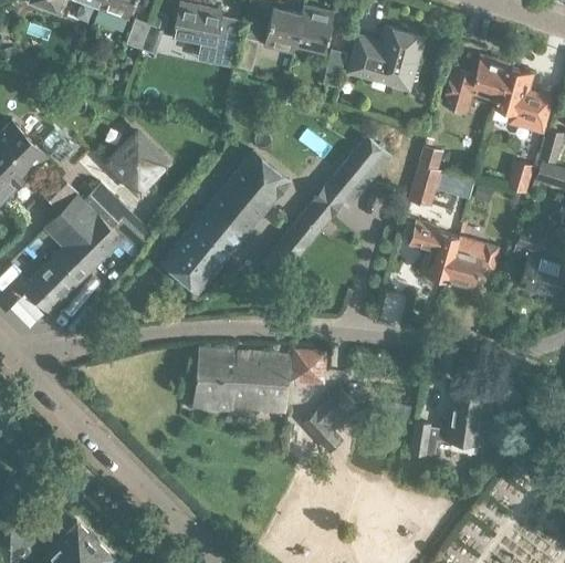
[(71,0),(98,10),(103,1),(102,0),(29,0),(28,6),(58,16),(62,0),(71,0)]
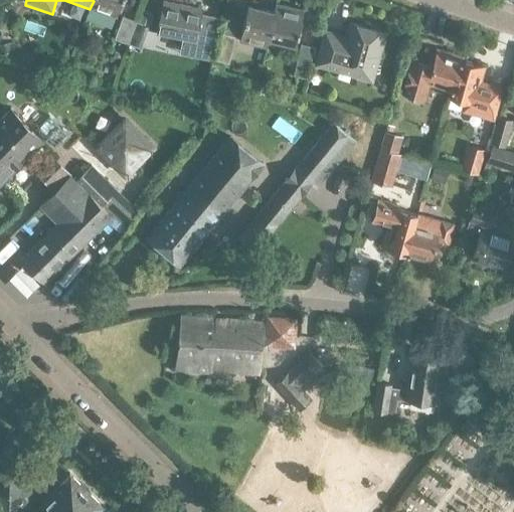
[(93,0),(94,1),(90,9),(116,18),(122,1),(122,0),(93,0)]
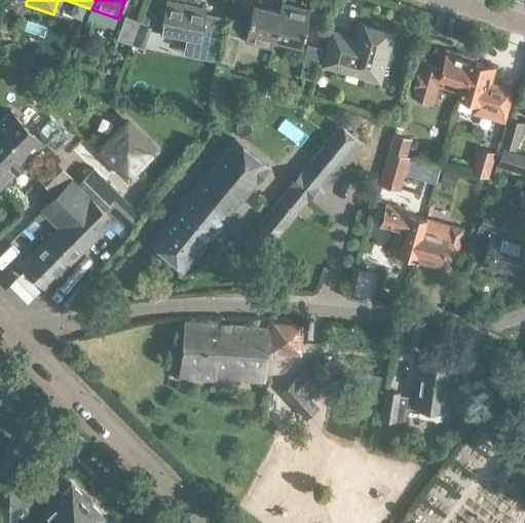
[(166,0),(160,36),(187,41),(199,44),(196,60),(213,63),(221,22),(205,19),(209,0),(166,0)]
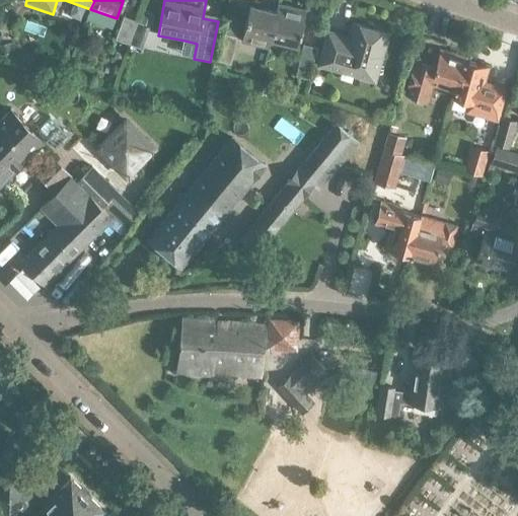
[(277,13),(272,43),(298,49),(307,12),(279,5),(277,13)]
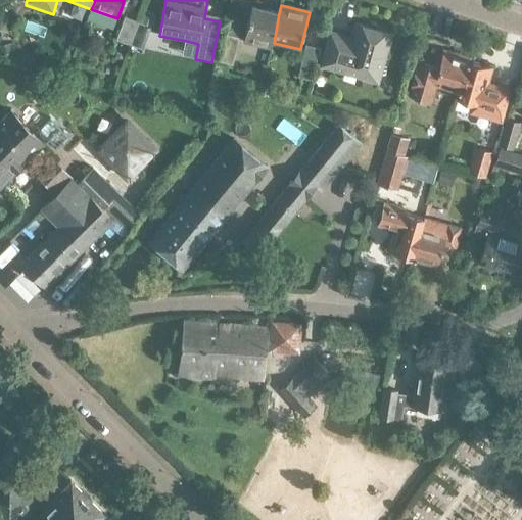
[(274,43),(279,13),(252,7),(243,45),(272,51),(274,43)]
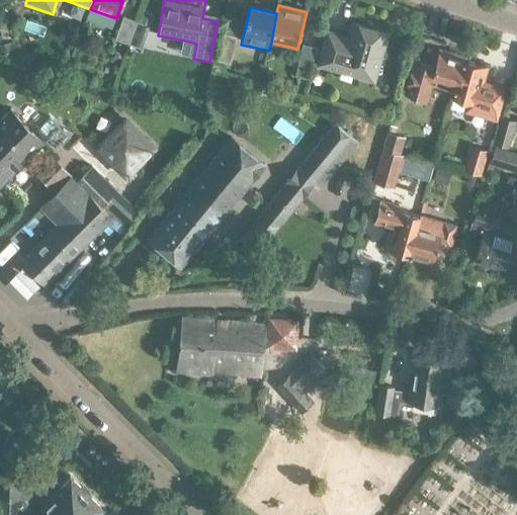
[(114,43),(127,48),(136,24),(122,19),(114,43)]
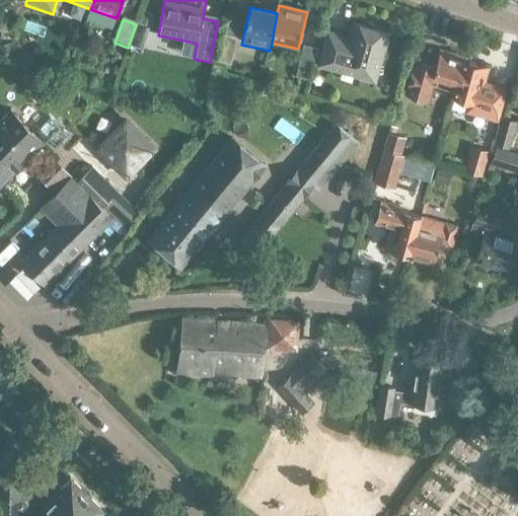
[(150,29),(138,25),(136,24),(128,48),(141,53),(150,29)]
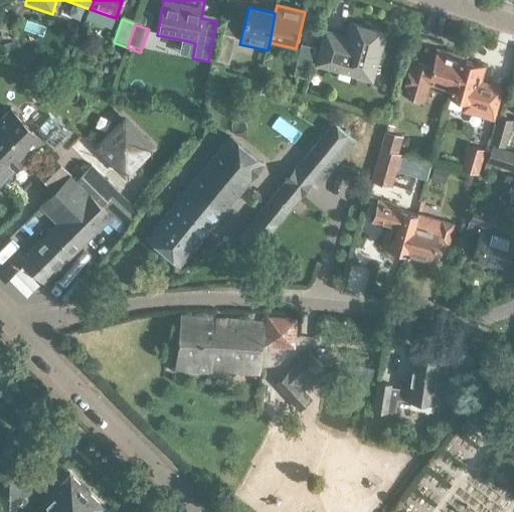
[(378,76),(383,61),(378,59),(385,36),(350,27),(343,48),(323,42),(315,69),(329,73),(330,70),(352,76),(352,78),(371,83),(373,75),(378,76)]
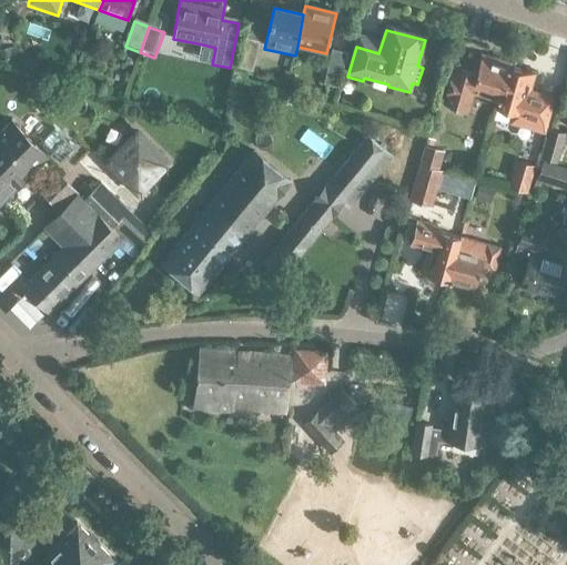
[(260,42),(245,39),(239,69),(253,72),(260,42)]
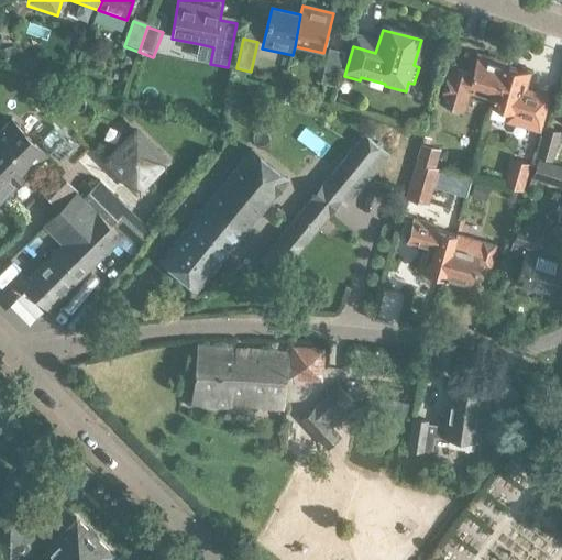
[(14,58),(12,48),(0,51),(0,55),(1,62),(14,58)]
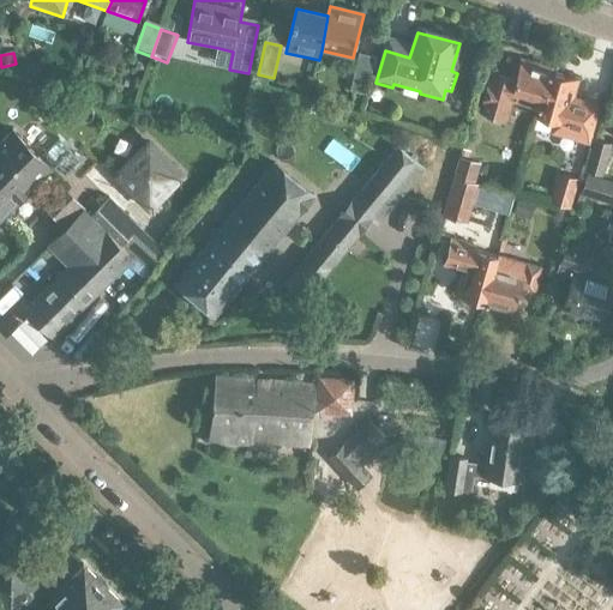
[(366,96),(377,59),(360,55),(350,92),(366,96)]
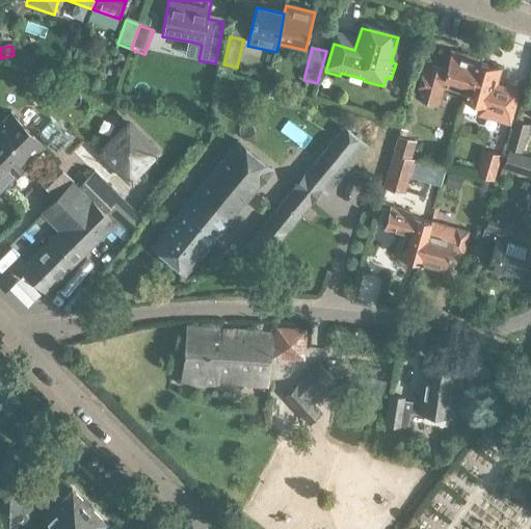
[(451,54),(446,73),(426,67),(418,99),(439,105),(443,90),(465,97),(467,98),(476,64),(477,64),(478,61),(451,54)]
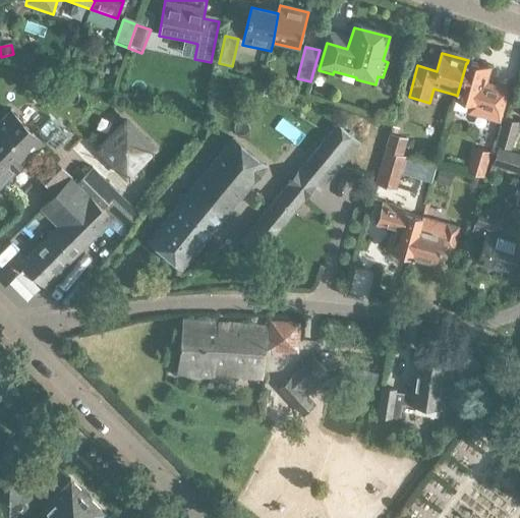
[(124,57),(117,54),(115,60),(122,63),(124,57)]
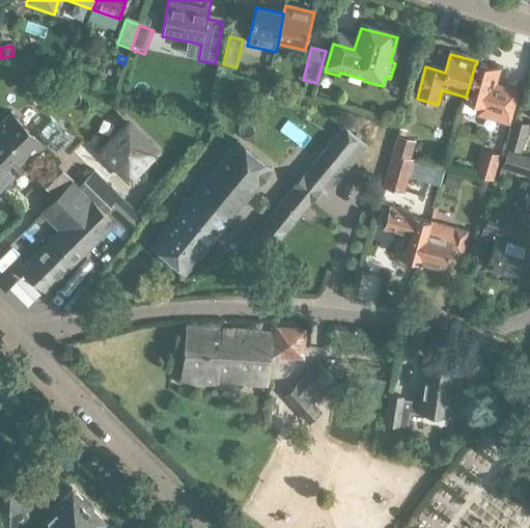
[(466,98),(464,96),(463,101),(481,106),(478,117),(509,127),(519,93),(496,86),(500,72),(476,64),(475,64),(466,98)]
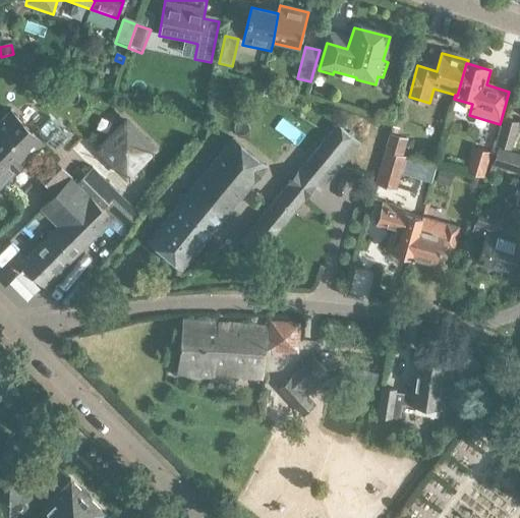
[(290,116),(290,113),(289,110),(288,108),(285,106),(283,104),(280,104),(277,104),(274,105),(272,107),(270,110),(269,113),(269,116),(270,119),(271,121),(273,123),(276,125),(279,125),(282,125),(285,123),(287,122),(289,119),(290,116)]
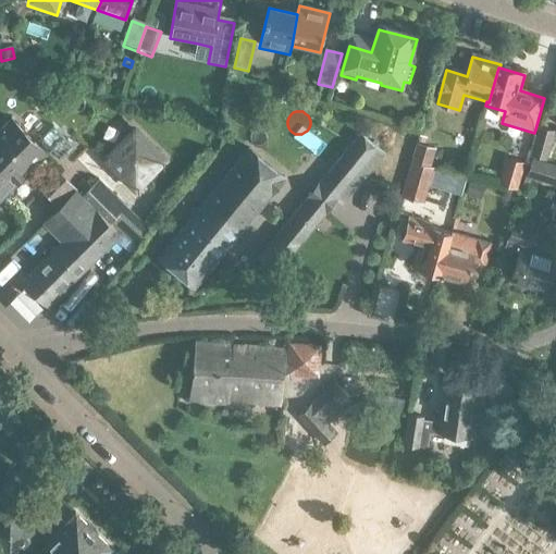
[(0,201),(46,157),(44,155),(47,152),(56,160),(70,147),(51,127),(37,142),(40,145),(37,148),(11,122),(0,132),(0,201)]
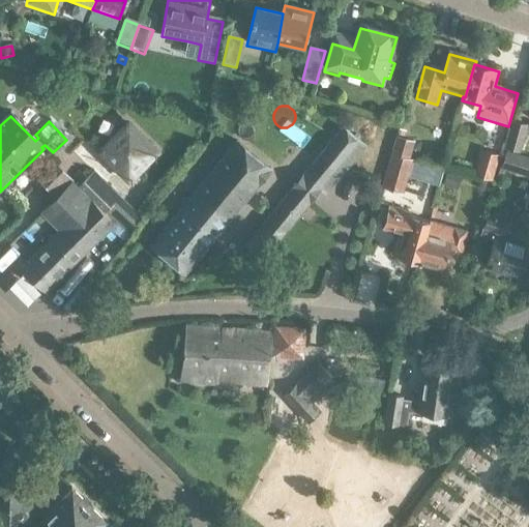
[(512,121),(505,149),(521,153),(528,126),(512,121)]
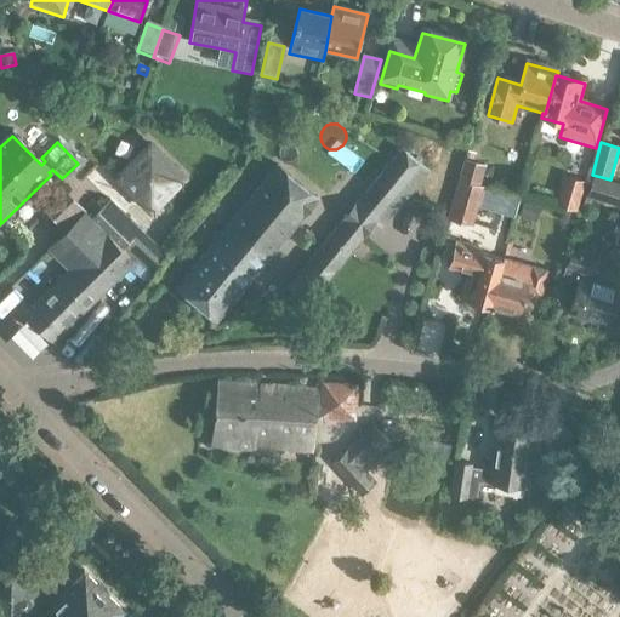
[(120,175),(154,209),(182,182),(148,147),(120,175)]
